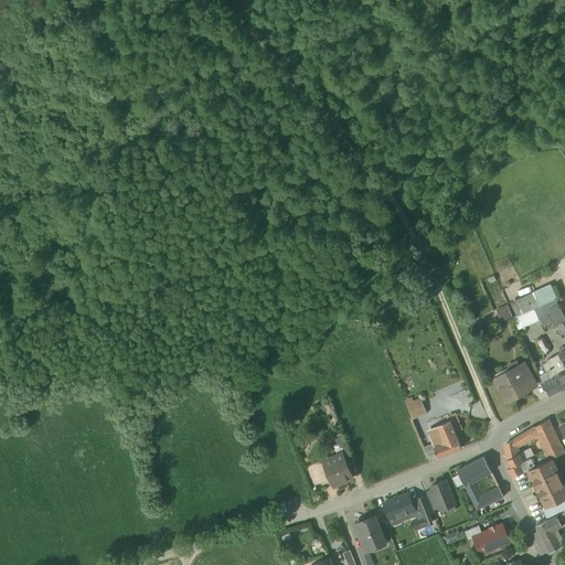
[(555,298),(548,283),(508,301),(514,317),(555,298)]
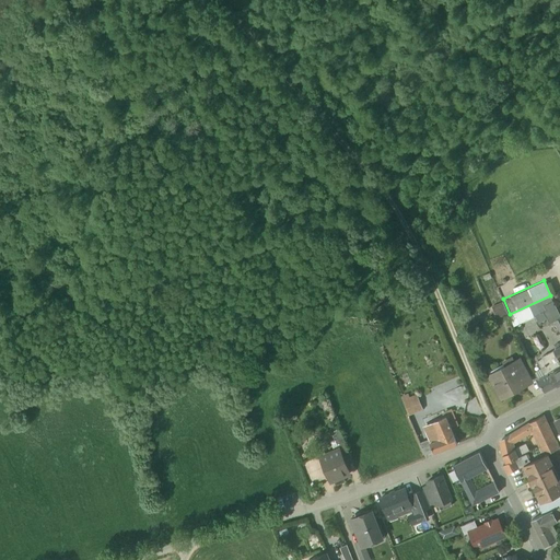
[(555,321),(559,317),(559,312),(552,300),(544,304),(546,310),(544,311),(550,323),(555,321)]
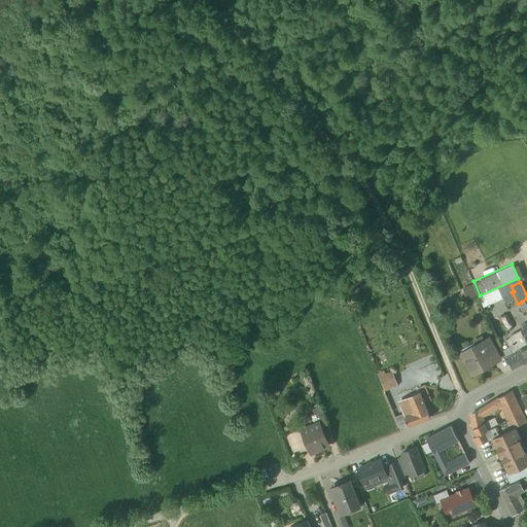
[(468,299),(479,294),(473,284),(463,288),(468,299)]
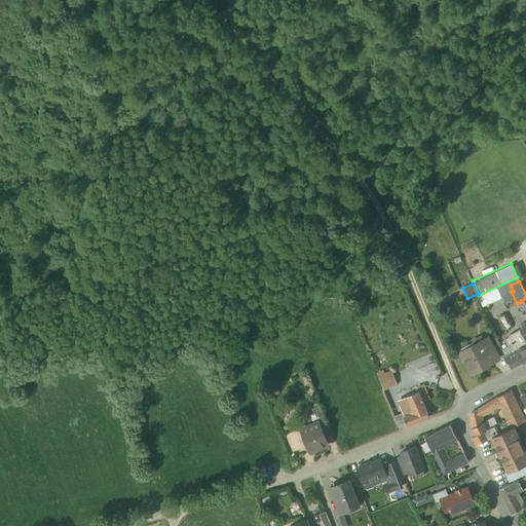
[(498,355),(488,336),(481,339),(487,351),(491,360),(498,355)]
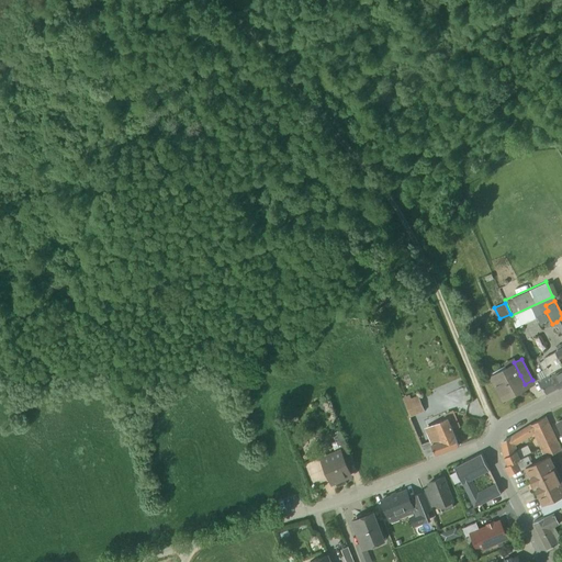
[(514,362),(492,374),(504,397),(517,391),(516,389),(525,384),(520,375),(514,362)]
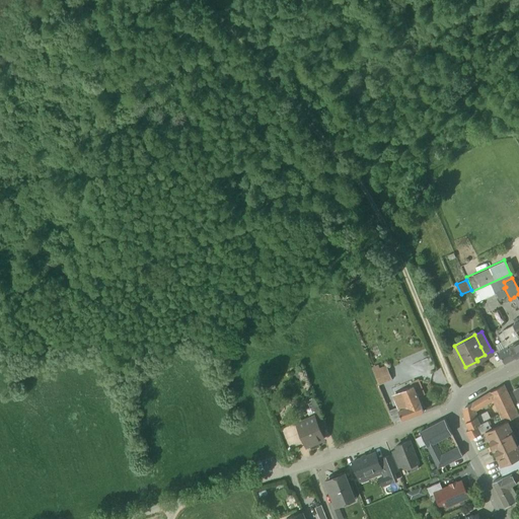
[(514,344),(512,345),(511,346),(499,351),(505,362),(518,354),(518,341),(516,343),(514,344)]
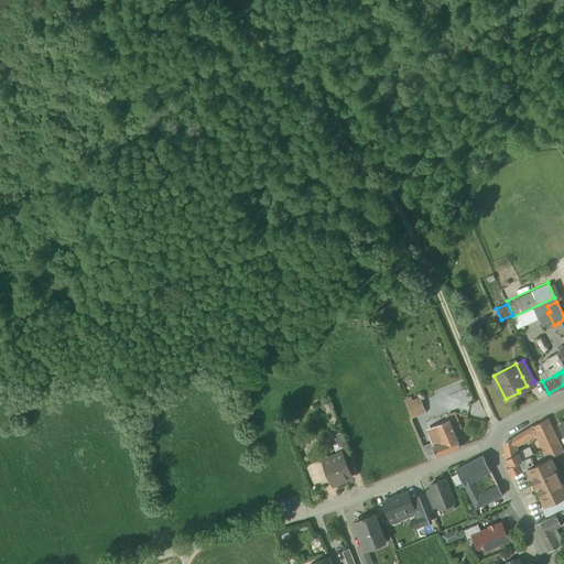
[(405,399),(412,416),(426,411),(421,397),(413,399),(412,397),(405,399)]
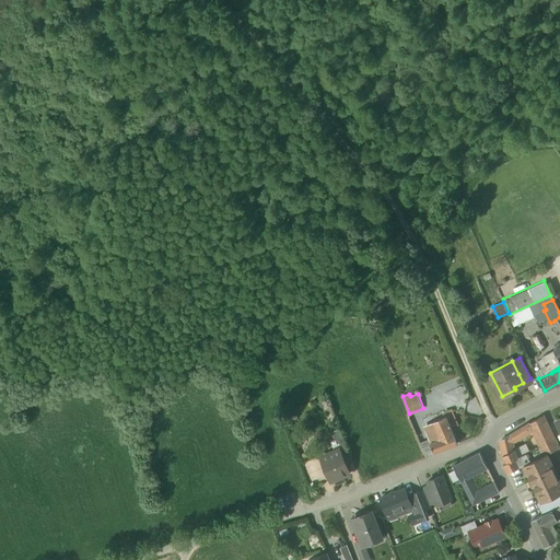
[(452,410),(444,412),(446,416),(448,422),(456,420),(452,410)]
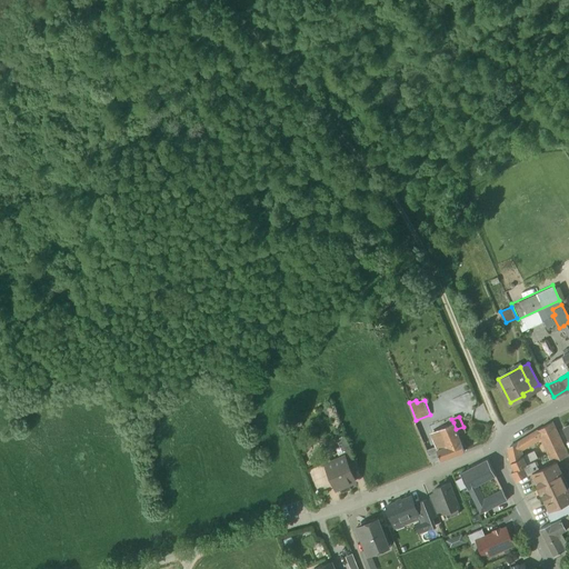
[(553,420),(537,429),(540,436),(557,428),(553,420)]
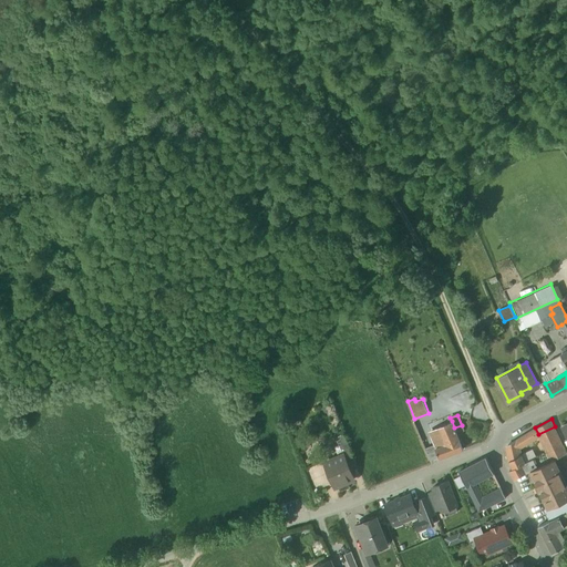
[(463,447),(454,428),(452,421),(429,431),(434,444),(440,457),(463,447)]
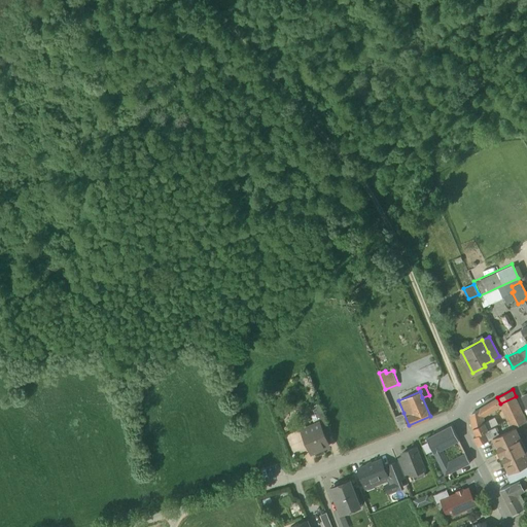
[(516,396),(500,403),(501,405),(507,419),(512,427),(515,425),(526,420),(516,396)]
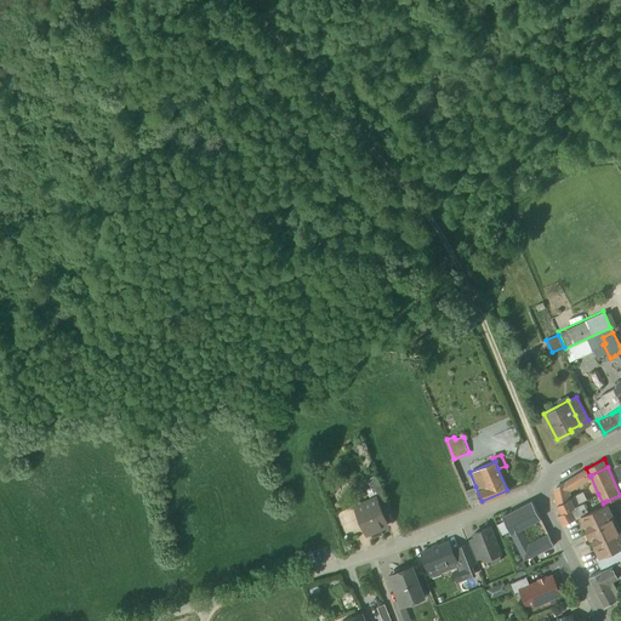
[(586,468),(564,480),(567,489),(591,477),(590,476),(586,468)]
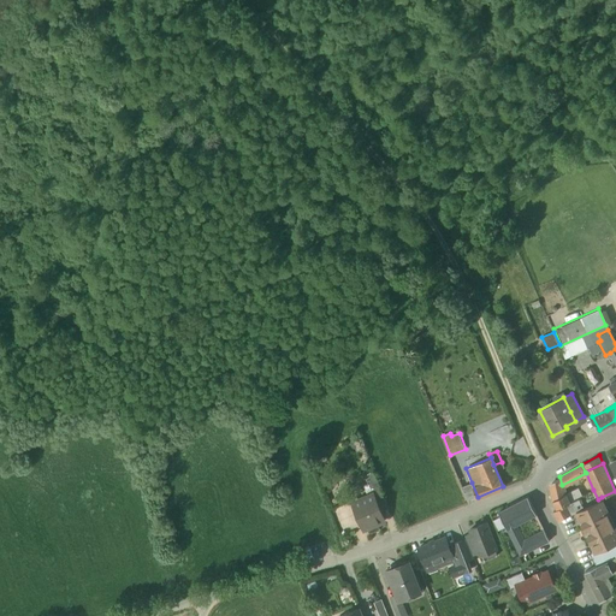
[(375,469),(366,473),(372,489),(381,484),(375,469)]
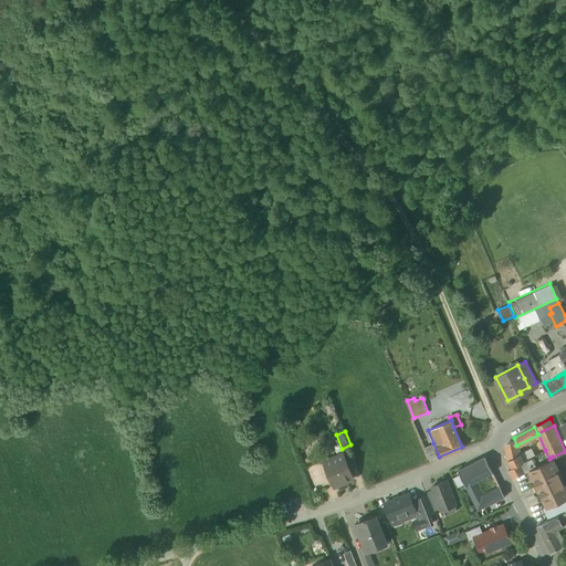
[(514,438),(506,443),(509,458),(519,453),(516,446),(514,438)]
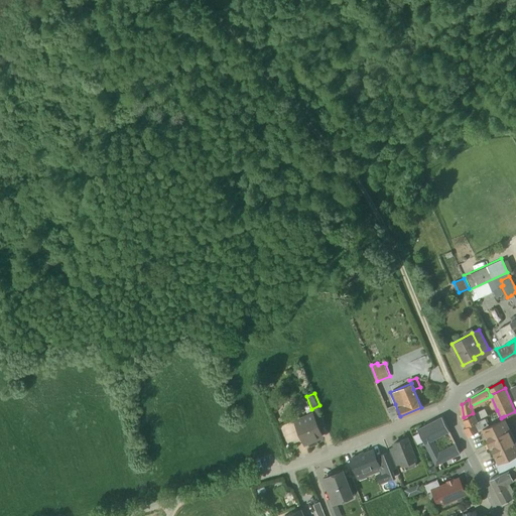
[(395,404),(387,407),(392,419),(400,416),(395,404)]
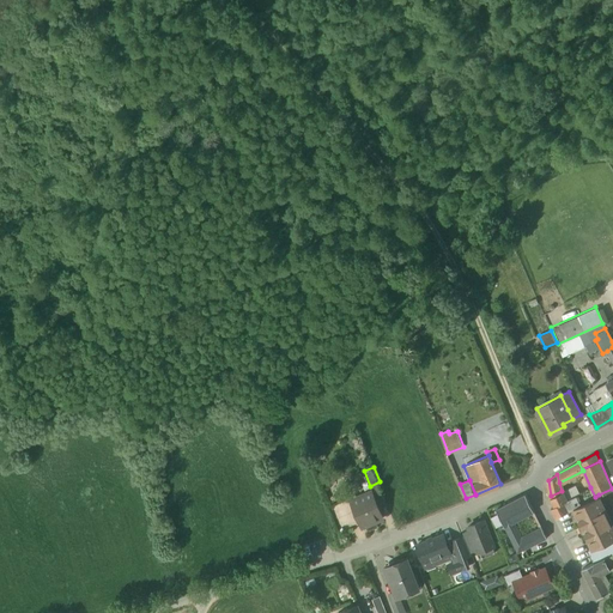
[(378,483),(370,487),(371,491),(372,490),(377,502),(386,498),(378,483)]
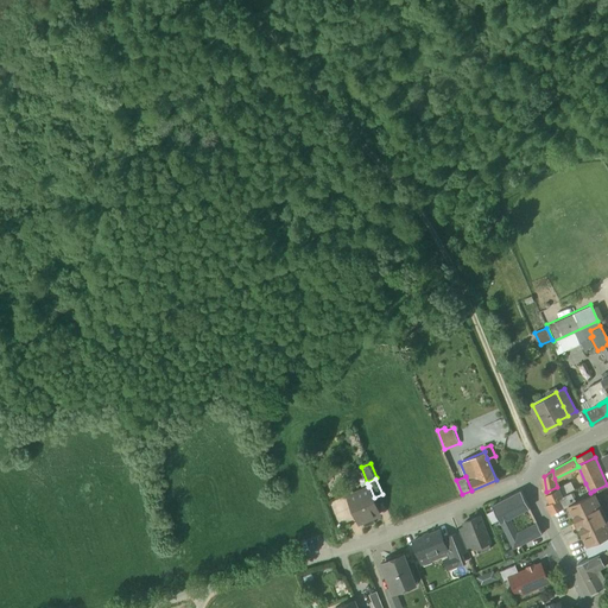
[(563,494),(559,486),(557,487),(546,492),(550,500),(548,501),(552,512),(569,502),(590,493),(586,483),(563,494)]
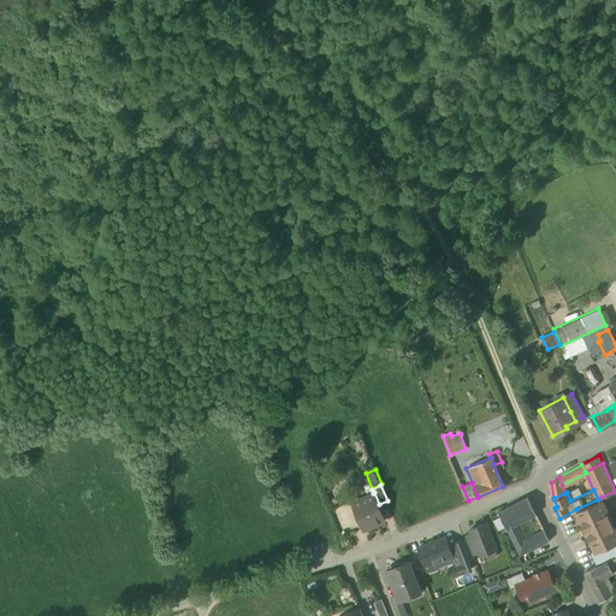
[(373,493),(354,502),(365,527),(385,519),(379,504),(374,492),(373,493)]
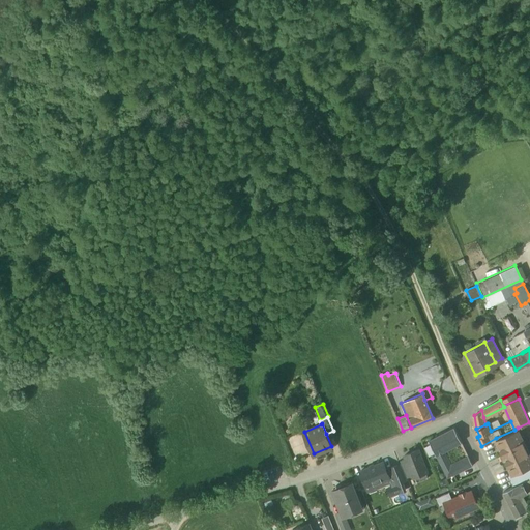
[(451,462),(445,450),(462,441),(454,425),(430,439),(448,476),(473,464),(468,453),(451,462)]
